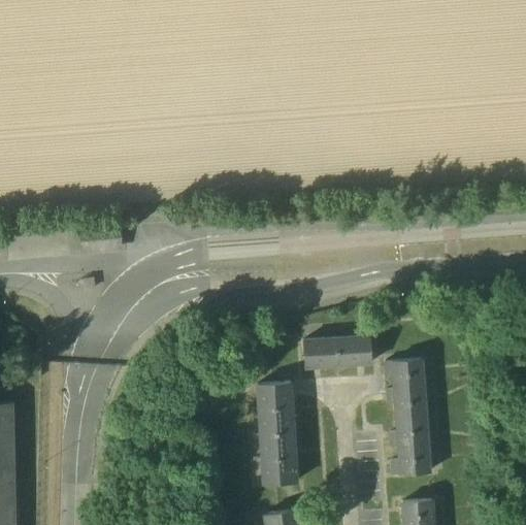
[(375,365),(374,333),(296,338),(298,369),(375,365)]
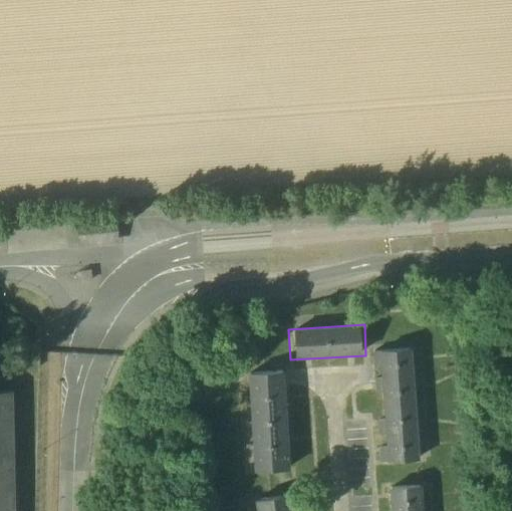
[(423,458),(417,348),(373,351),(379,460),(423,458)]
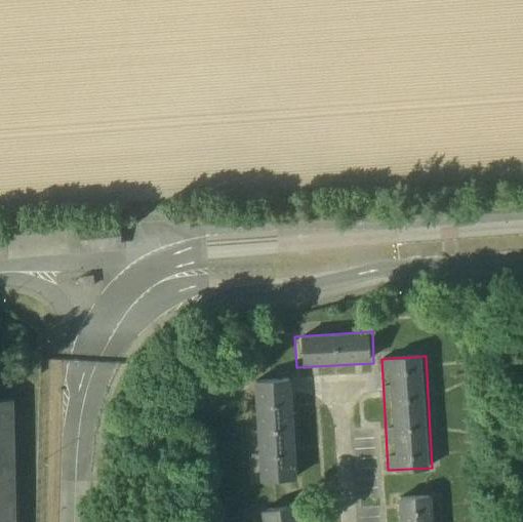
[(298,477),(292,378),(247,380),(253,479),(298,477)]
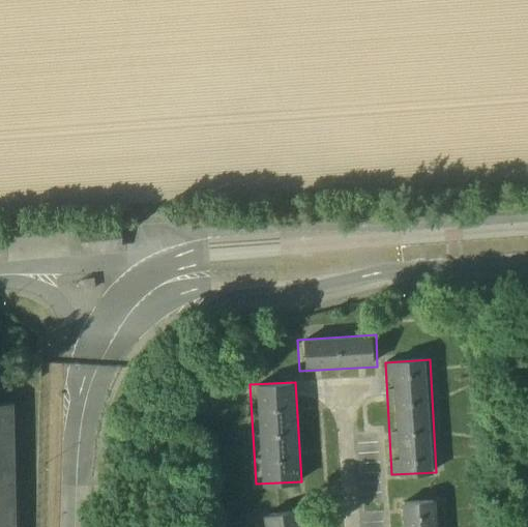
[(16,526),(13,400),(0,400),(0,526),(16,526)]
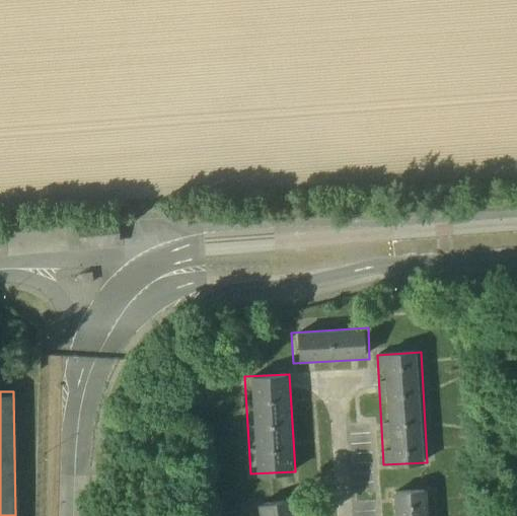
[(432,515),(431,491),(387,493),(388,515),(432,515)]
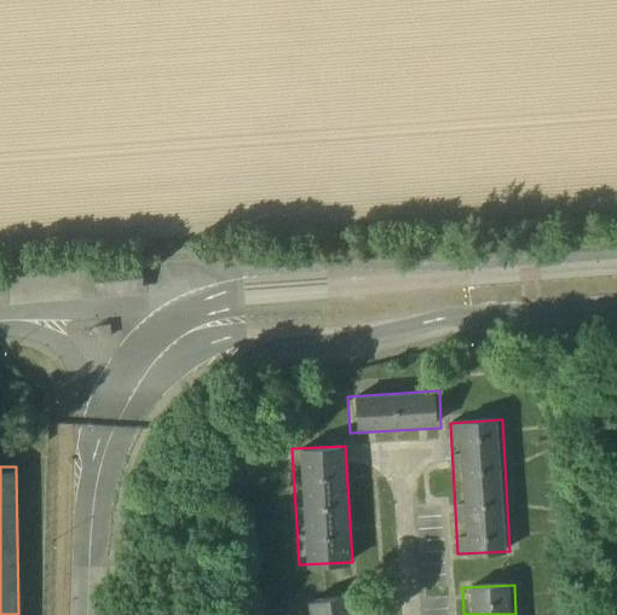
[(304,614),(357,614),(355,597),(304,602),(304,614)]
